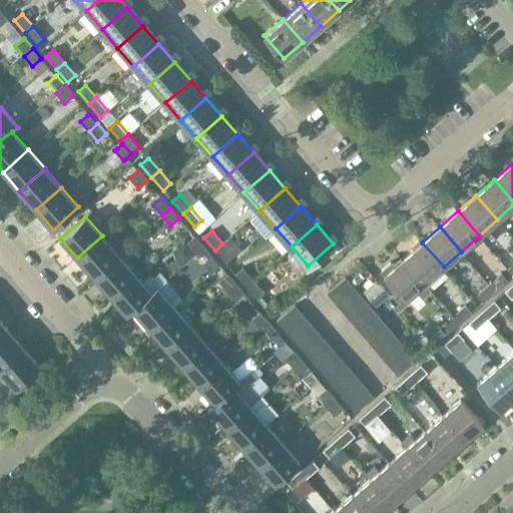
[(77,258),(94,277),(119,254),(102,235),(77,258)]
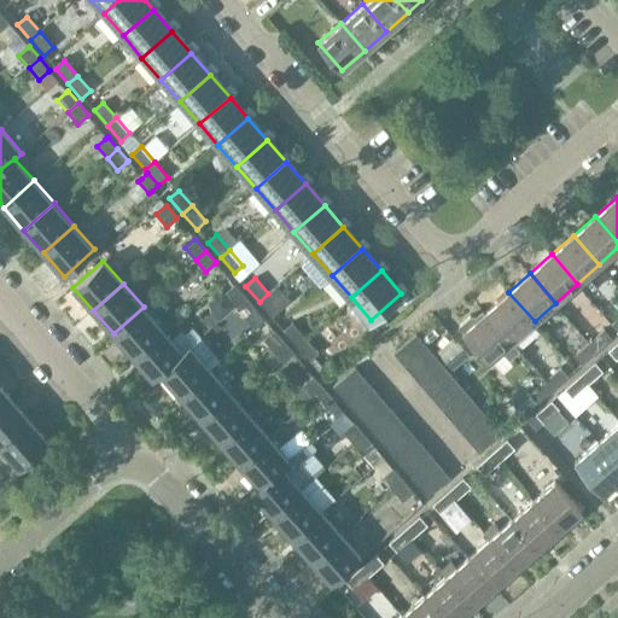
[(234,285),(225,293),(234,305),(245,296),(234,284),(234,285)]
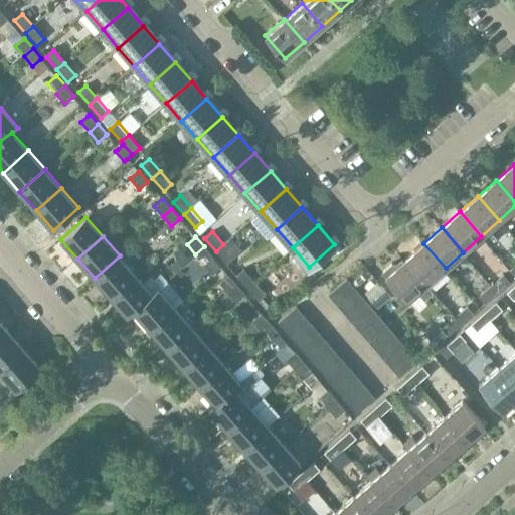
[(185,242),(173,252),(175,259),(176,259),(182,266),(195,254),(187,244),(185,242)]
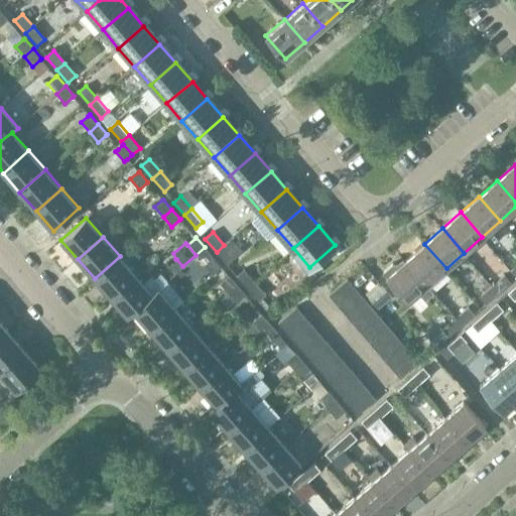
[(424,244),(406,259),(427,284),(446,268),(424,244)]
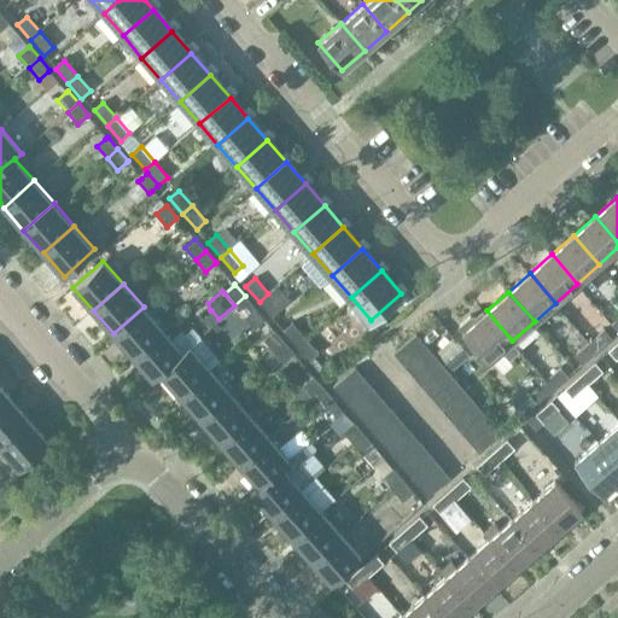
[(268,293),(260,302),(273,316),(281,309),(268,293)]
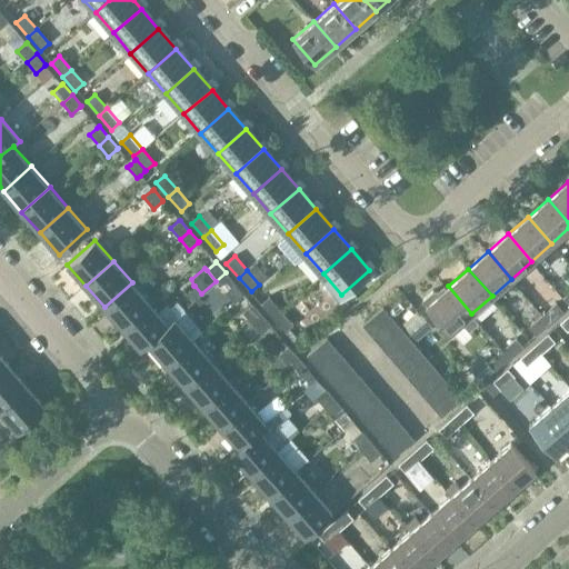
[(226,272),(216,281),(226,292),(235,285),(236,283),(226,272)]
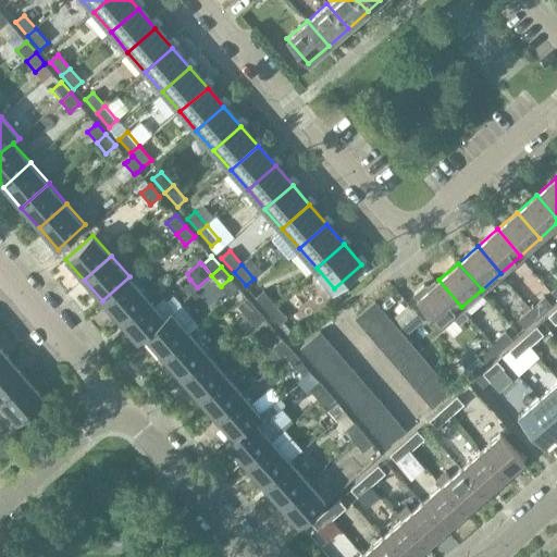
[(102,300),(120,321),(147,297),(130,276),(102,300)]
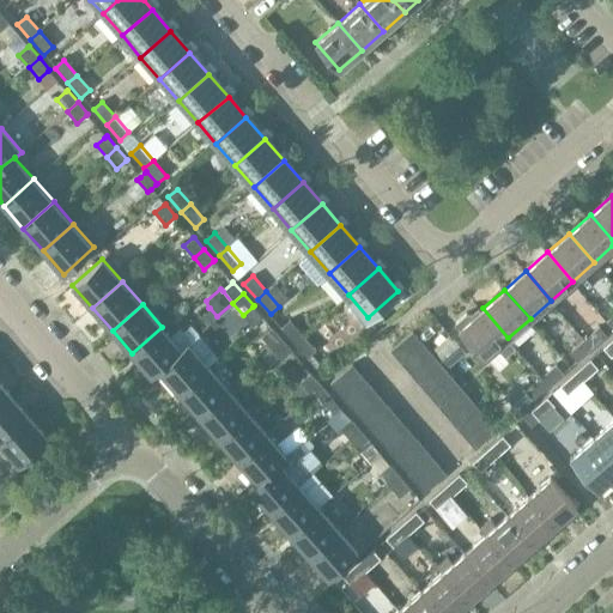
[(210,308),(204,314),(210,322),(217,316),(210,308)]
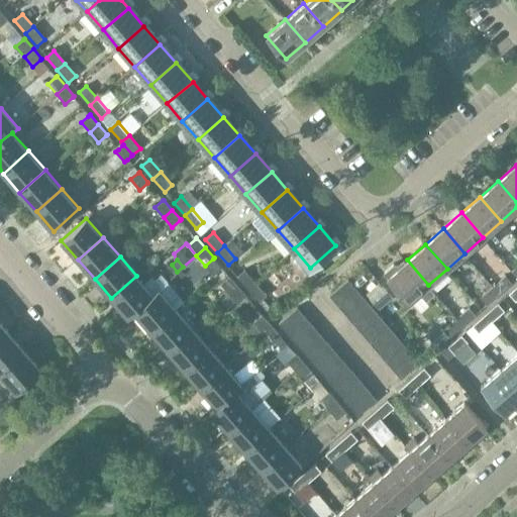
[(394,264),(384,272),(388,277),(410,301),(419,293),(426,301),(435,293),(428,285),(407,260),(400,266),(398,264),(394,264)]
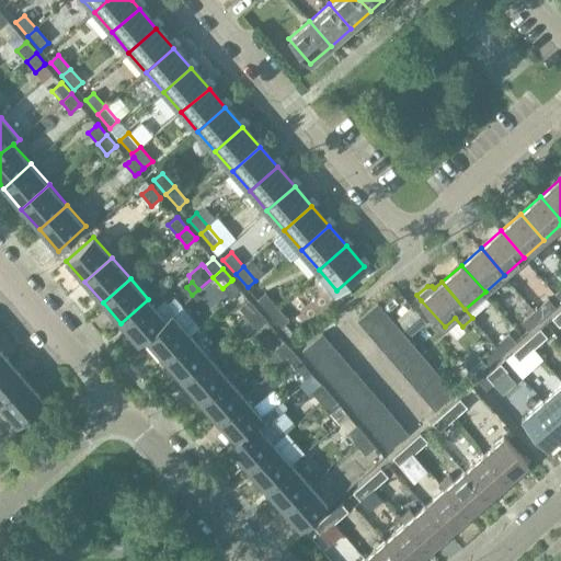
[(148,299),(121,323),(139,343),(145,339),(167,319),(165,319),(172,313),(174,311),(164,299),(157,292),(148,299)]
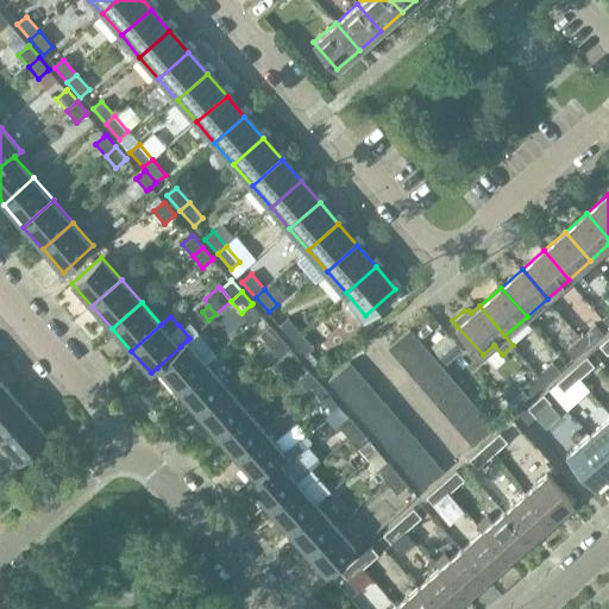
[(288,318),(280,325),(293,340),(301,333),(288,318)]
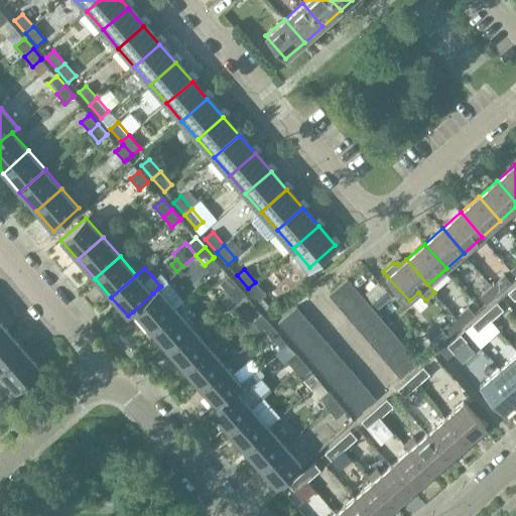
[(229,275),(220,283),(229,293),(237,285),(229,275)]
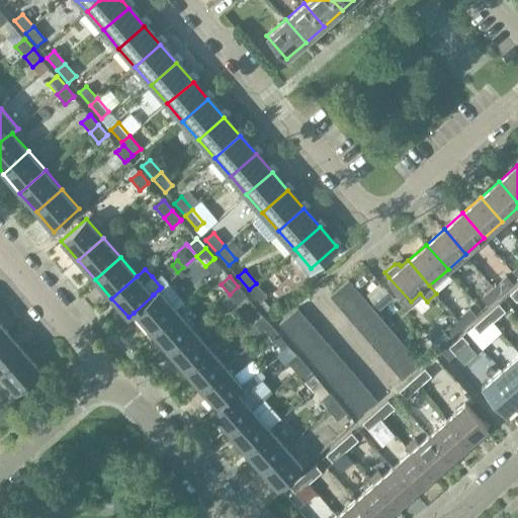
[(507,276),(494,287),(501,294),(513,283),(507,276)]
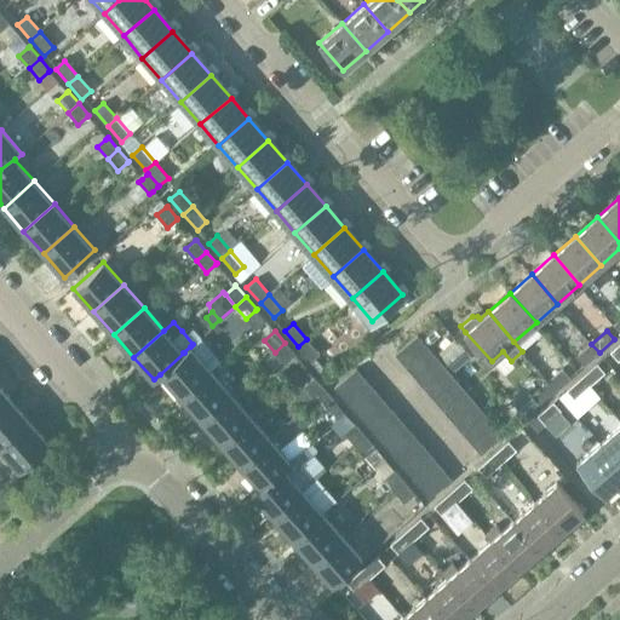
[(394,355),(403,366),(425,346),(415,336),(394,355)]
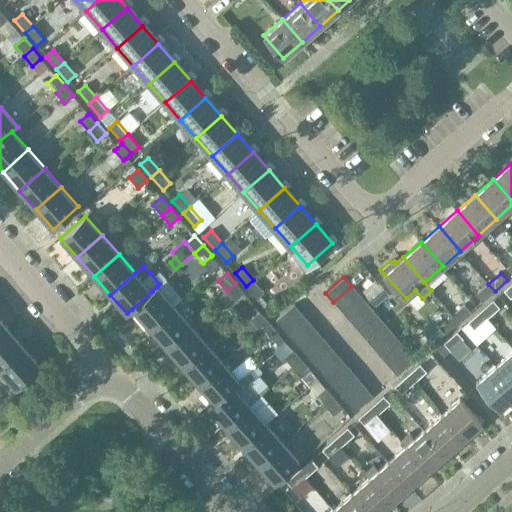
[(253,280),(246,286),(256,299),(264,292),(253,280)]
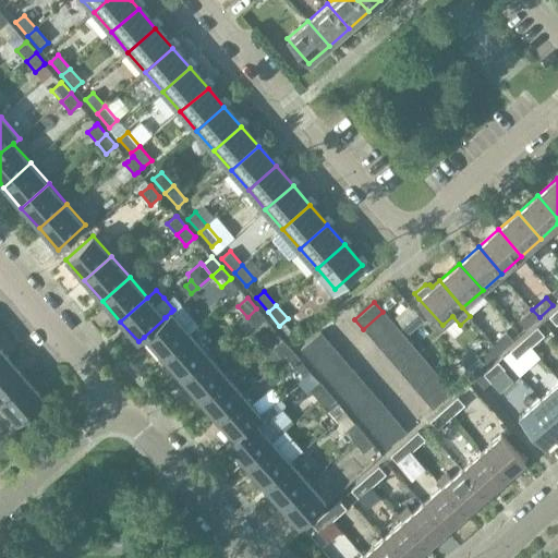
[(256,308),(247,317),(256,328),(266,319),(256,308)]
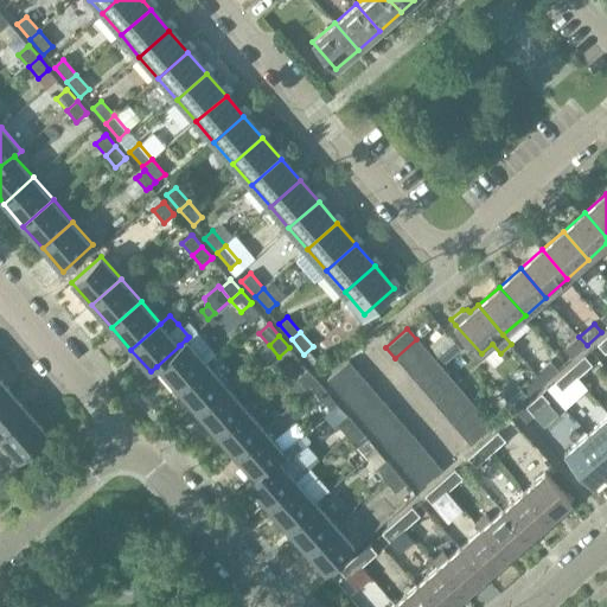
[(451,336),(433,351),(445,363),(461,349),(451,336)]
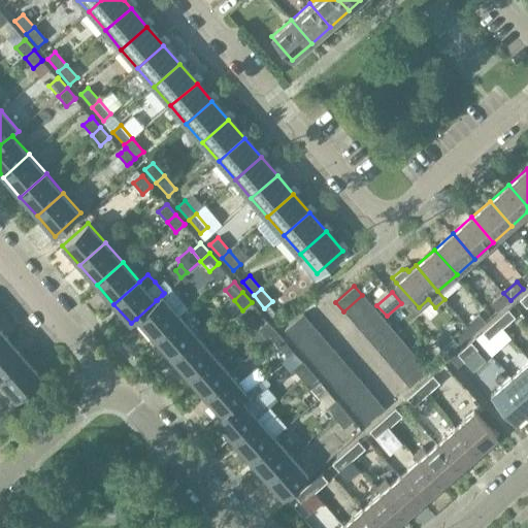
[(510,300),(503,293),(491,304),(497,311),(510,300)]
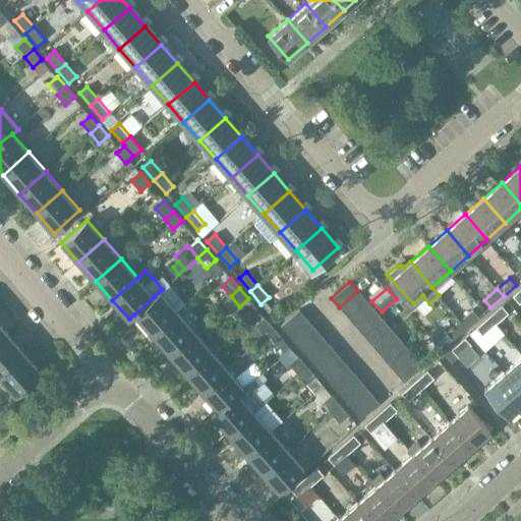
[(134,314),(152,333),(177,310),(160,291),(154,296),(155,296),(134,314)]
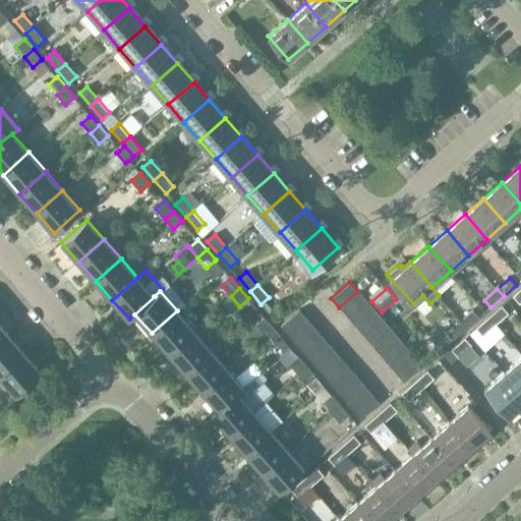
[(339,307),(347,316),(365,300),(357,291),(339,307)]
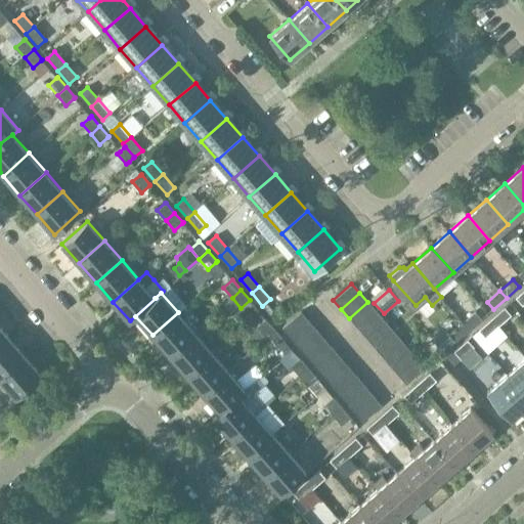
[(349,318),(357,328),(376,311),(367,302),(349,318)]
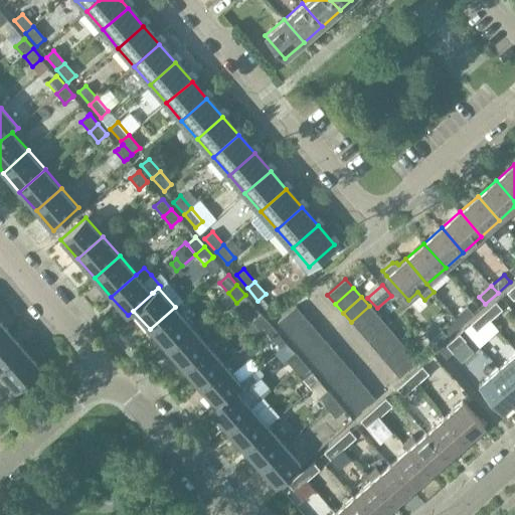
[(496,305),(484,316),(491,323),(503,312),(496,305)]
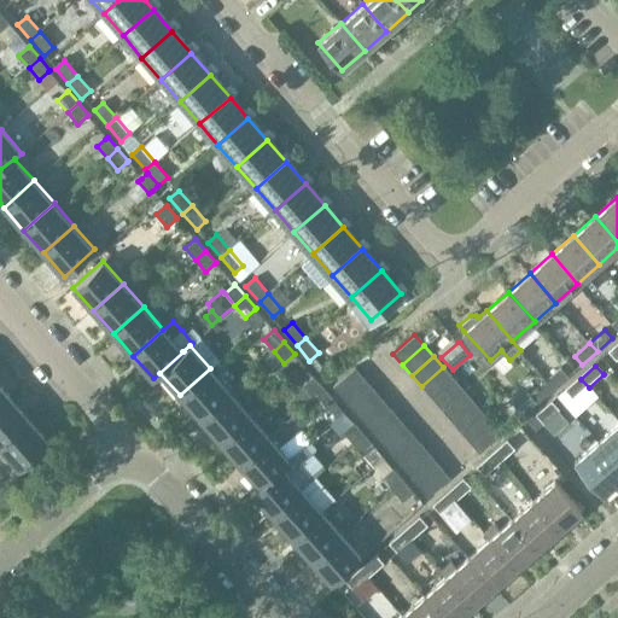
[(333,386),(343,397),(363,378),(354,367),(333,386)]
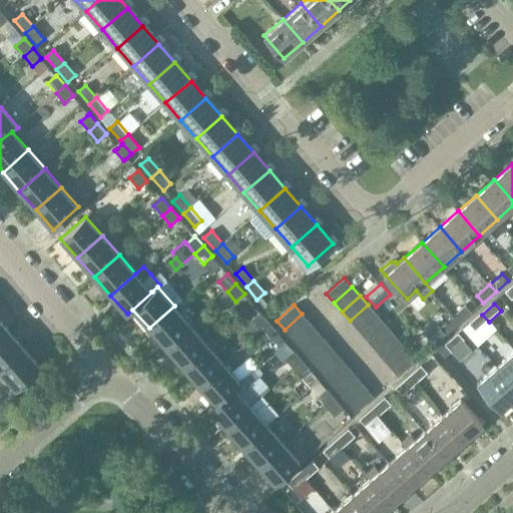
[(350,321),(358,330),(376,314),(368,305),(350,321)]
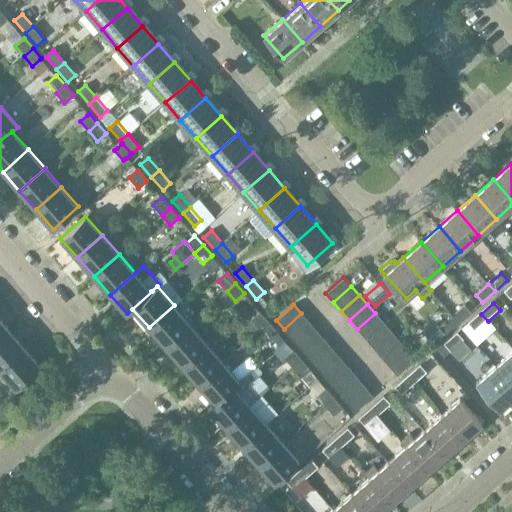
[(149,327),(165,346),(190,324),(174,305),(149,327)]
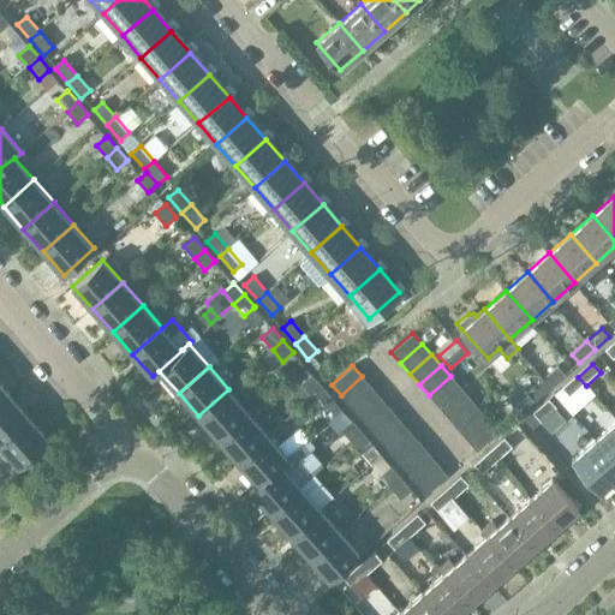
[(557,366),(543,380),(550,389),(566,376),(557,366)]
